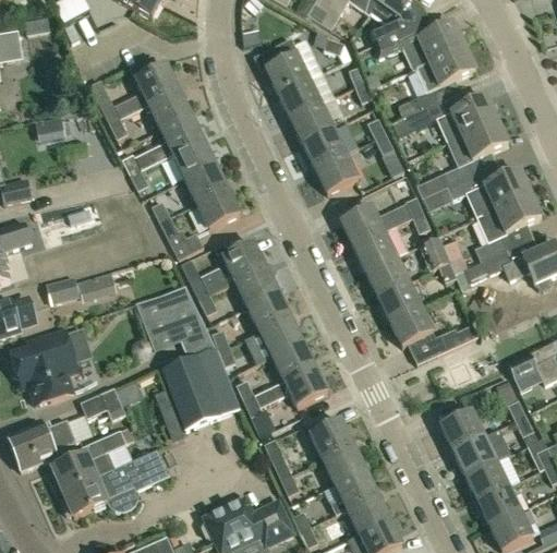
[(31,0),(37,10),(49,1),(48,0),(31,0)]
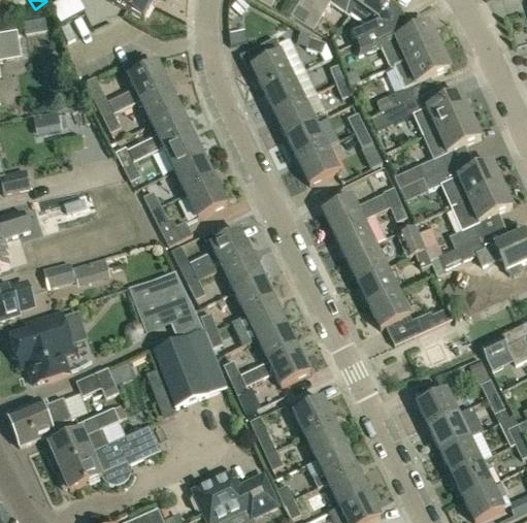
[(58,23),(84,10),(78,0),(58,0),(51,3),(56,18),(58,23)]
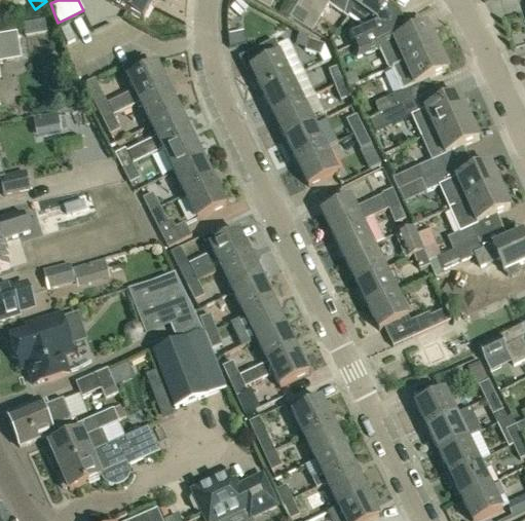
[(113,0),(143,16),(151,0),(113,0)]
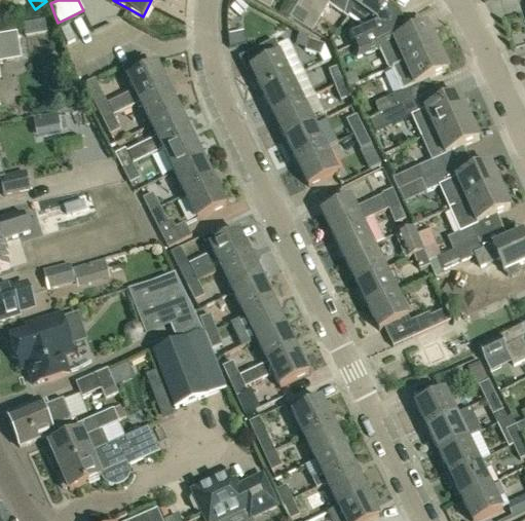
[(238,13),(247,5),(240,0),(234,0),(229,5),(238,13)]
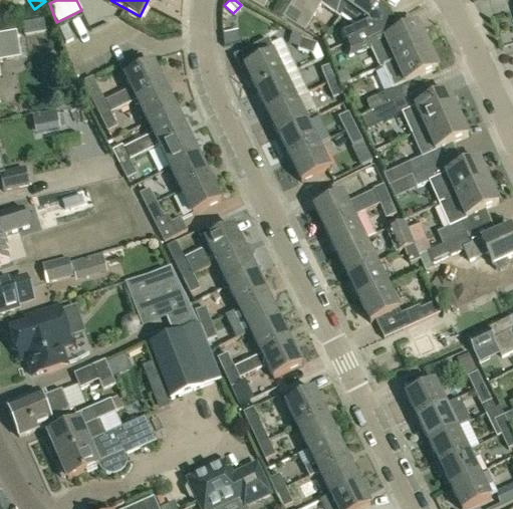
[(293,20),(305,0),(289,0),(282,13),(293,20)]
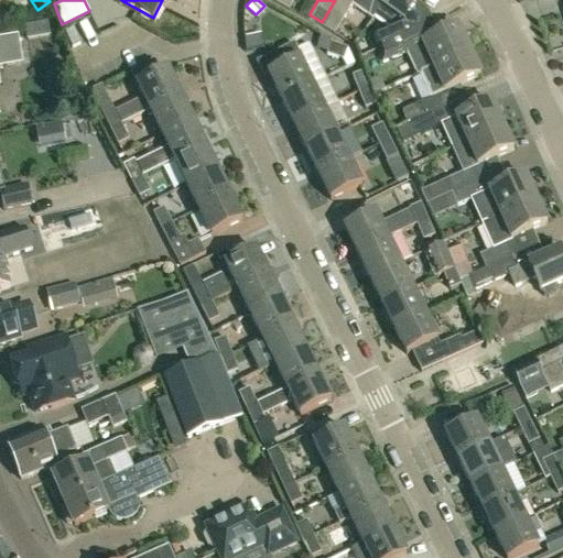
[(382,2),(383,0),(335,0),(322,22),(333,29),(350,0),(372,15),(382,2)]
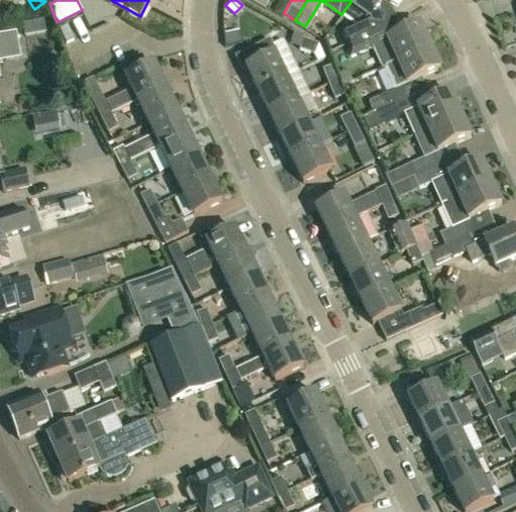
[(396,15),(390,4),(385,0),(351,0),(350,2),(342,12),(355,22),(339,29),(344,41),(369,30),(396,15)]
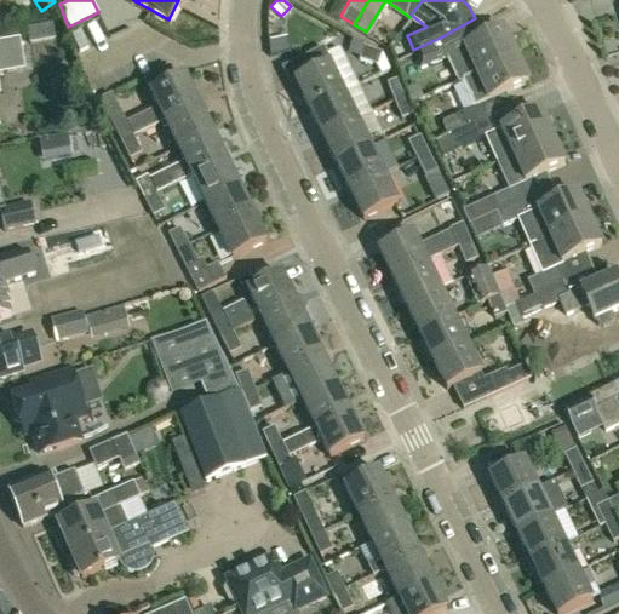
[(28,39),(55,34),(52,18),(26,23),(28,39)]
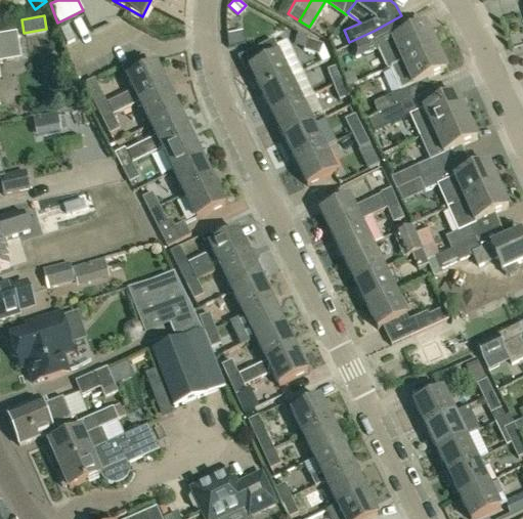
[(408,29),(401,15),(374,31),(349,42),(354,53),(379,43),(392,37),(401,58),(435,44),(425,22),(408,29)]
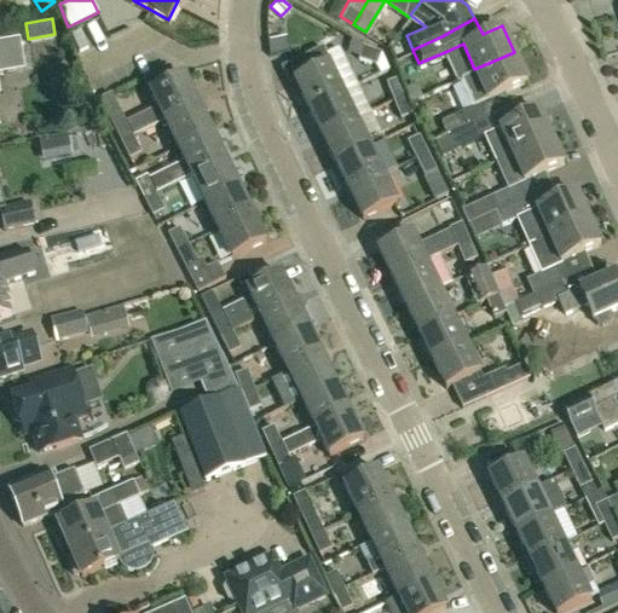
[(0,68),(23,64),(17,34),(0,38),(0,68)]
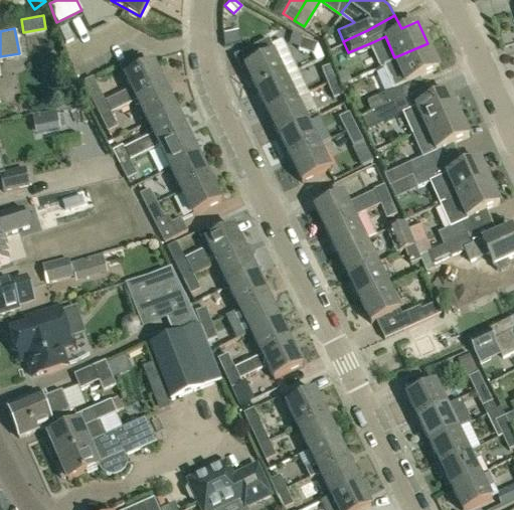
[(313,50),(317,39),(301,34),(298,45),(313,50)]
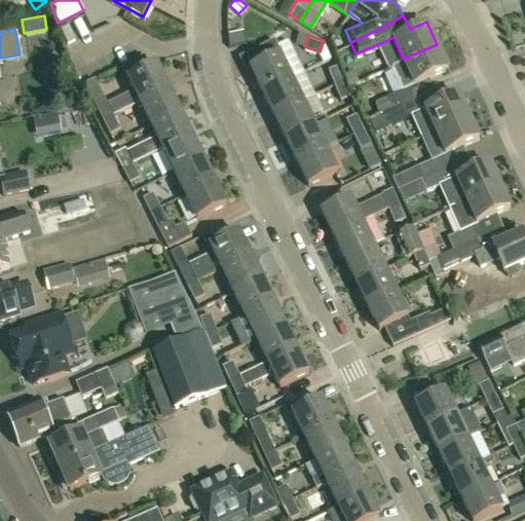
[(261,88),(289,74),(278,52),(279,51),(272,37),(258,44),(264,58),(250,65),(261,88)]
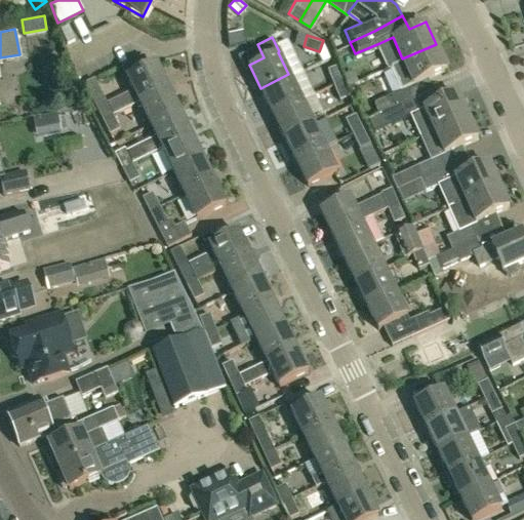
[(436,44),(402,58),(390,64),(390,65),(400,87),(408,83),(412,81),(446,66),(436,44)]
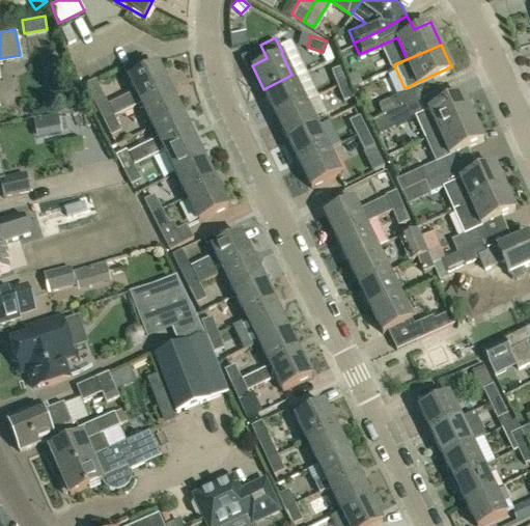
[(140,100),(169,85),(157,61),(128,75),(134,87),(107,101),(105,97),(95,101),(104,117),(112,113),(112,112),(139,99),(140,100)]
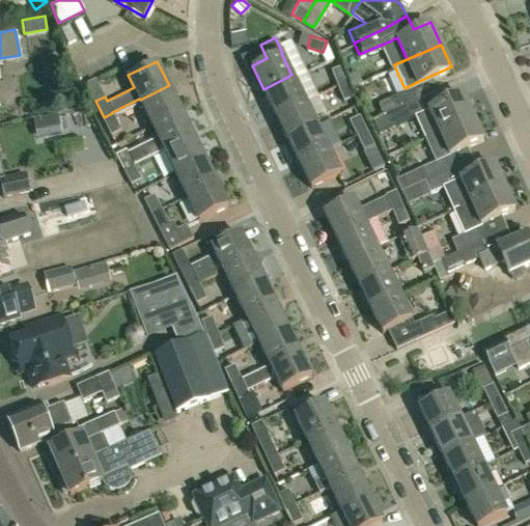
[(336,81),(347,77),(345,73),(341,62),(331,66),(336,81)]
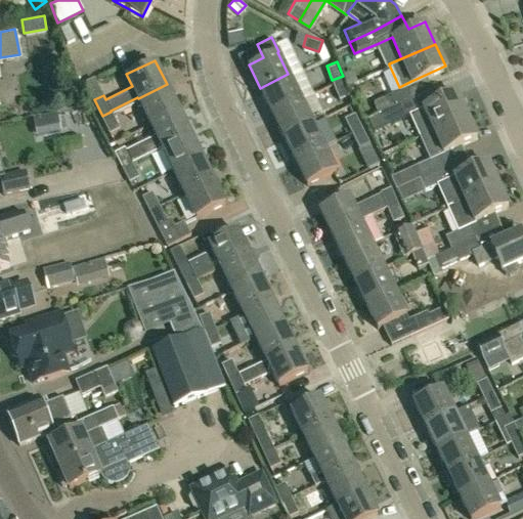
[(343,76),(345,81),(356,76),(352,67),(341,72),(343,76)]
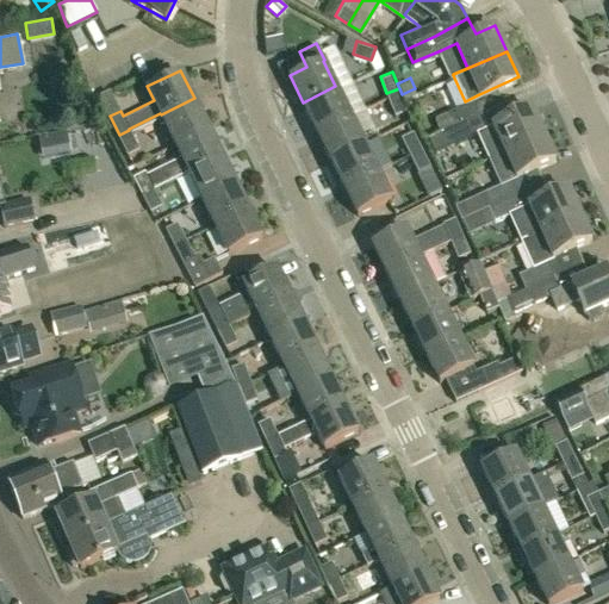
[(316,130),(349,113),(335,86),(303,103),(316,130)]
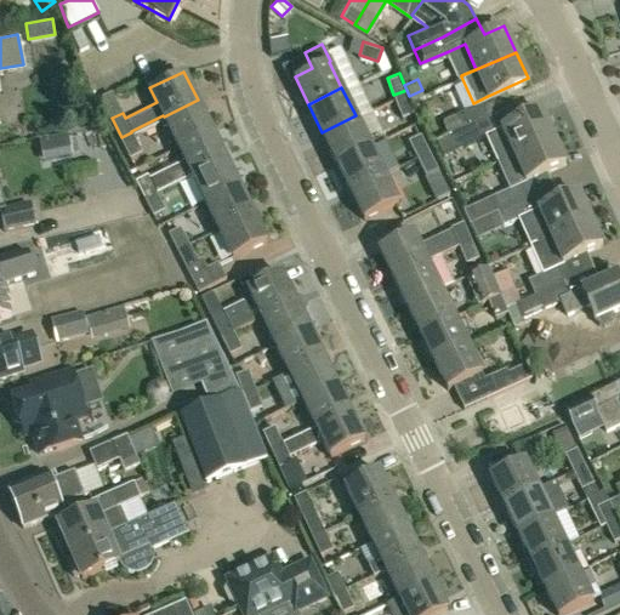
[(402,114),(414,109),(409,96),(407,90),(393,95),(402,114)]
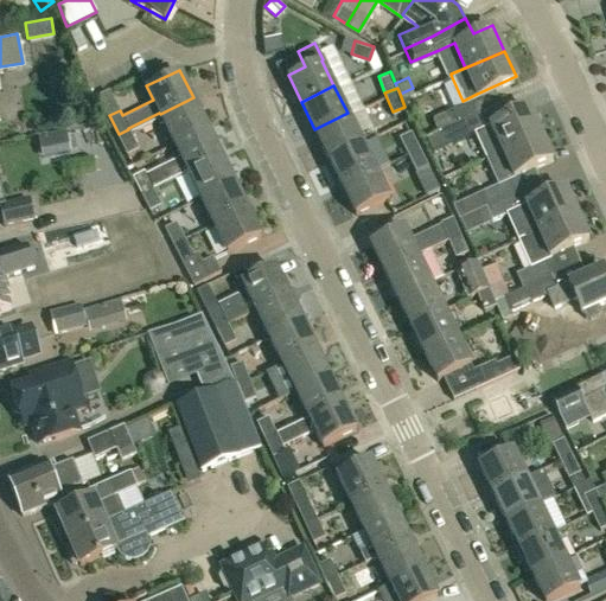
[(478,109),(472,96),(463,101),(444,109),(450,122),(478,109)]
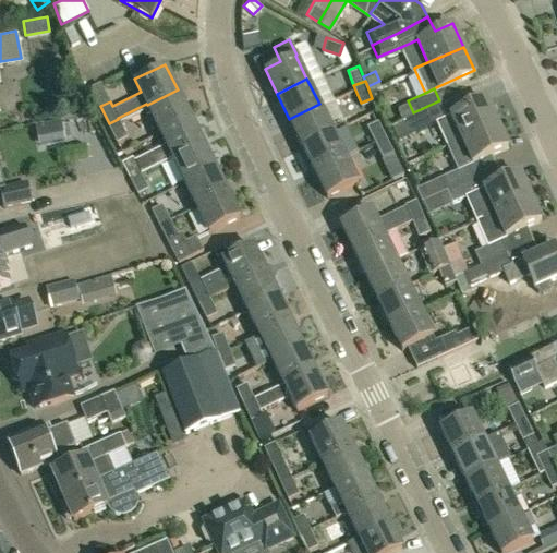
[(159,129),(190,115),(178,89),(147,105),(159,129)]
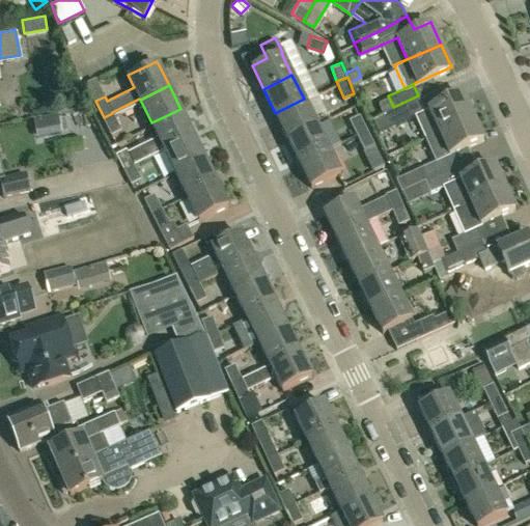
[(415,111),(425,135),(439,129),(472,113),(462,90),(428,106),(423,108),(418,95),(393,107),(389,109),(383,112),(371,117),(377,129),(398,118),(415,111)]
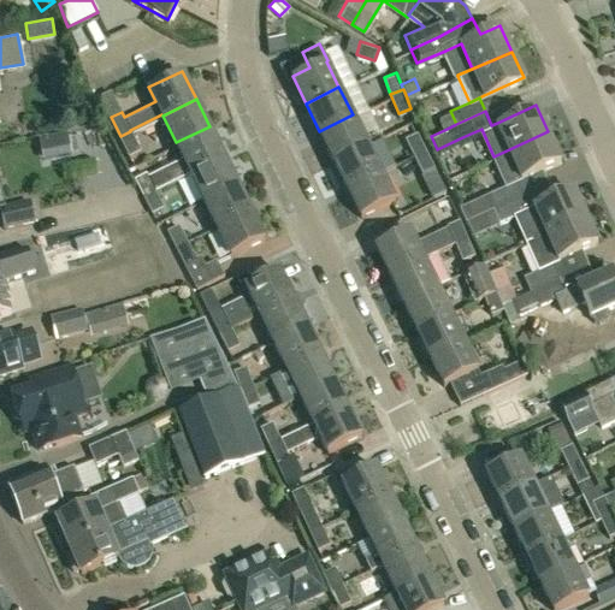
[(332,158),(366,141),(353,114),(319,131),(332,158)]
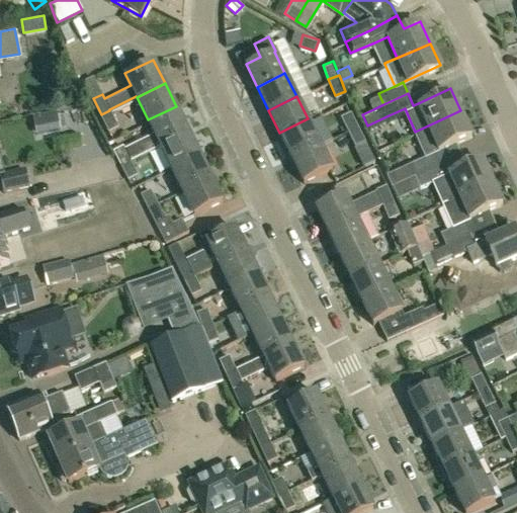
[(159,143),(187,129),(176,106),(148,119),(153,131),(123,145),(130,157),(159,143)]
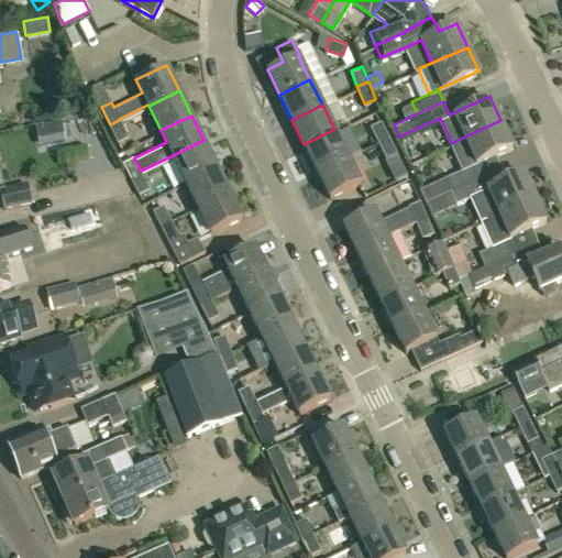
[(59,118),(34,123),(39,143),(64,139),(59,118)]
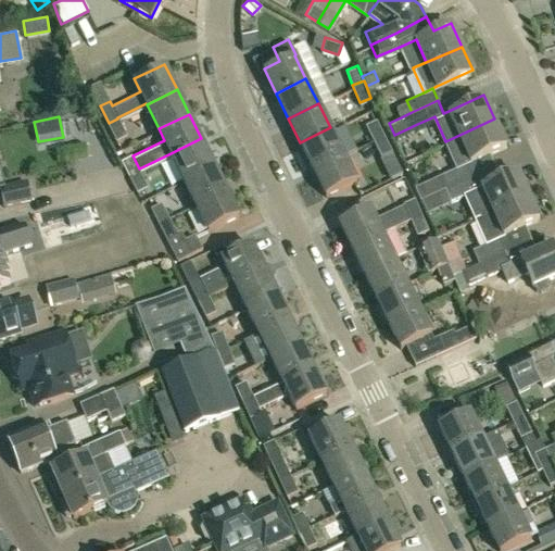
[(373,138),(383,133),(376,117),(365,123),(373,138)]
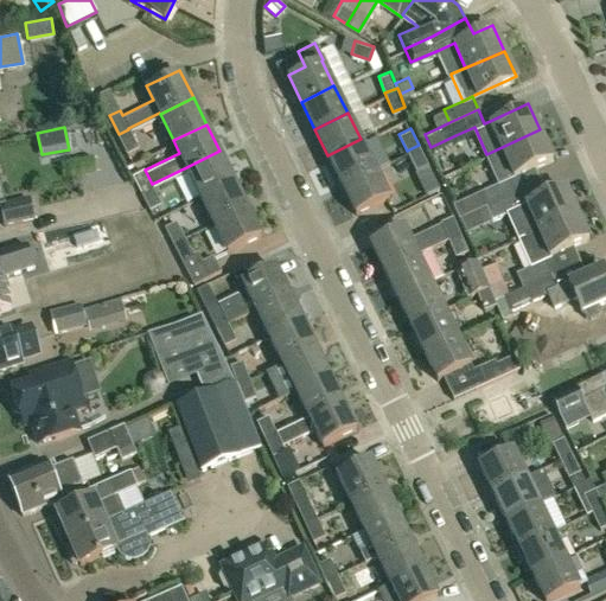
[(126,149),(136,145),(128,129),(119,134),(126,149)]
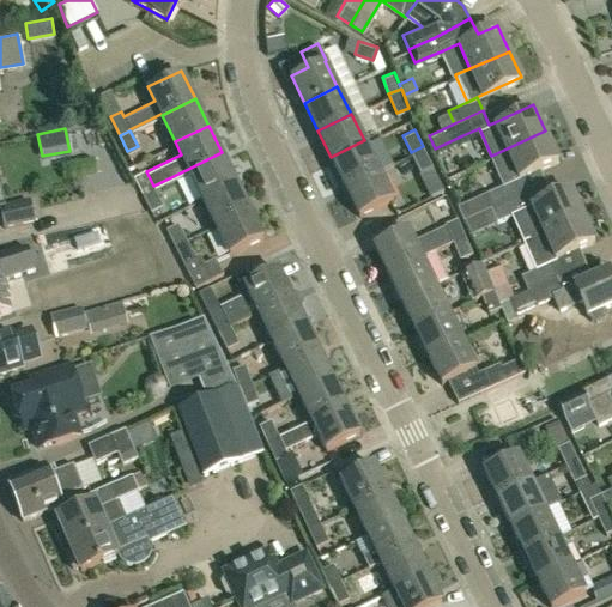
[(507,149),(491,156),(503,182),(513,177),(519,175),(557,157),(545,131),(507,149)]
